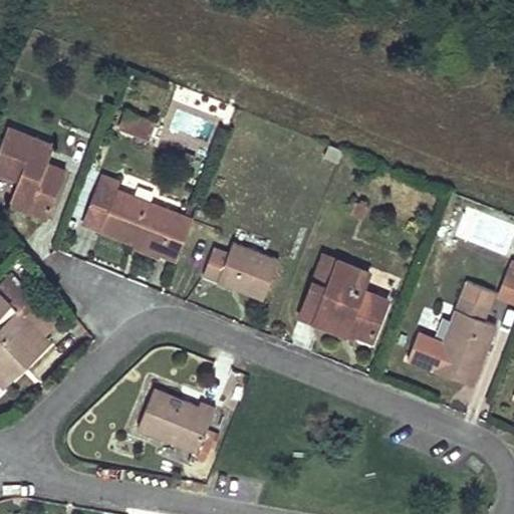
[(126,98),(138,102),(141,93),(131,89),(126,98)]
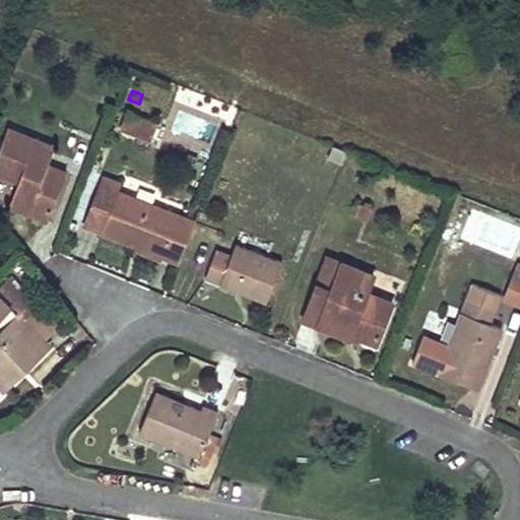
[(121,127),(127,130),(133,114),(127,112),(121,127)]
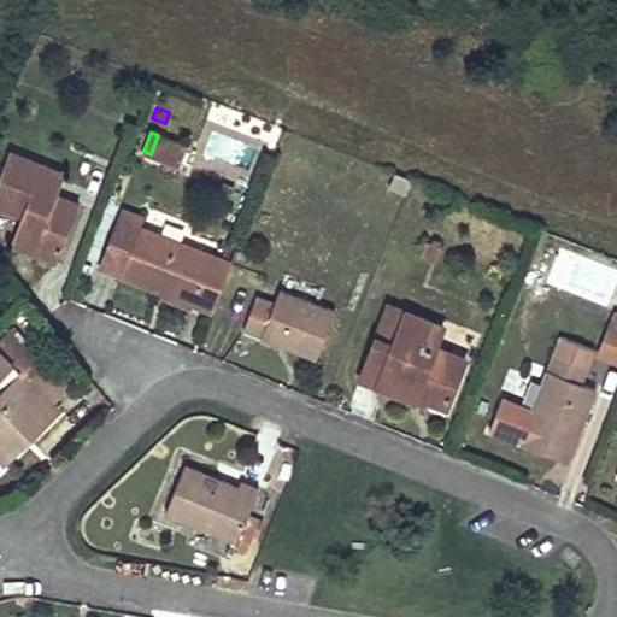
[(158,135),(151,154),(181,165),(187,146),(158,135)]
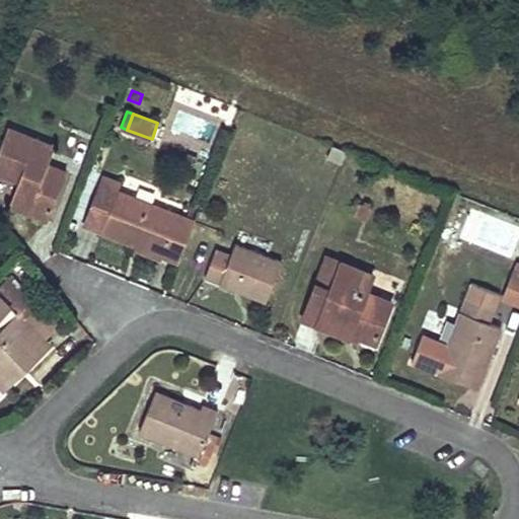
[(28,157),(36,138),(8,128),(0,147),(0,173),(18,181),(9,206),(48,220),(66,171),(48,164),(28,157)]
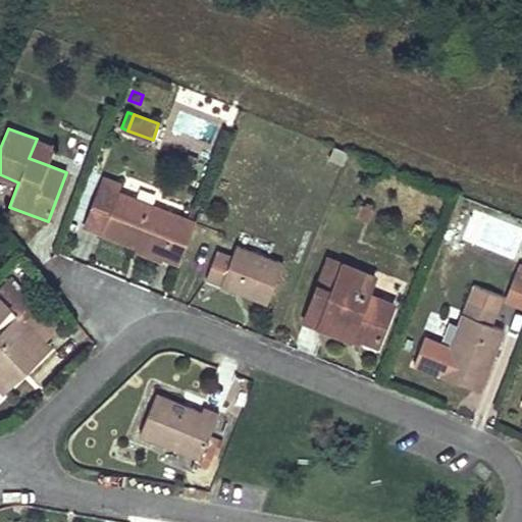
[(55,147),(37,139),(29,158),(48,165),(55,147)]
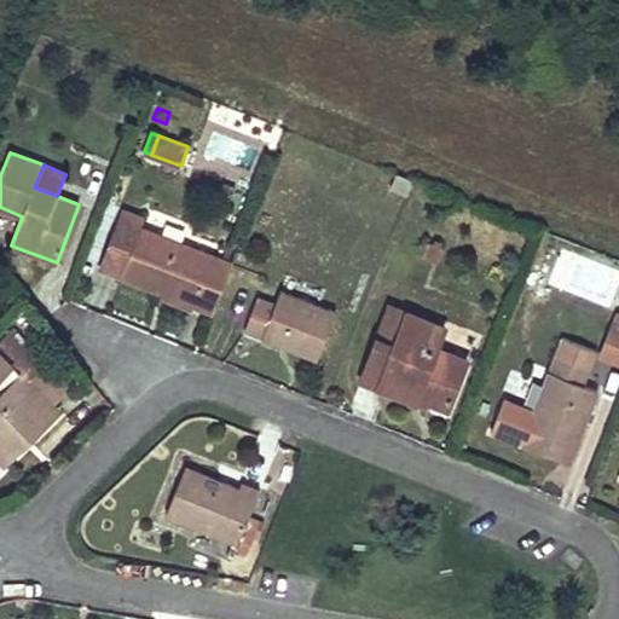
[(408,196),(414,180),(397,173),(391,190),(408,196)]
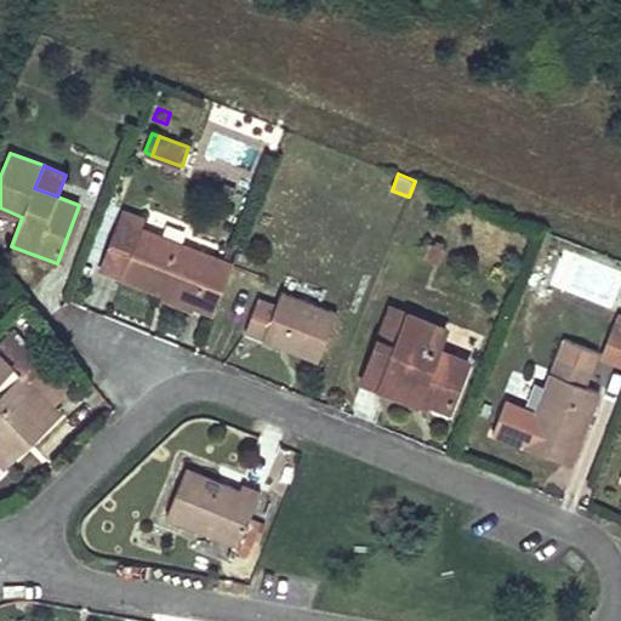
[(102,269),(157,291),(195,306),(215,313),(233,265),(142,229),(146,220),(124,212),(102,269)]
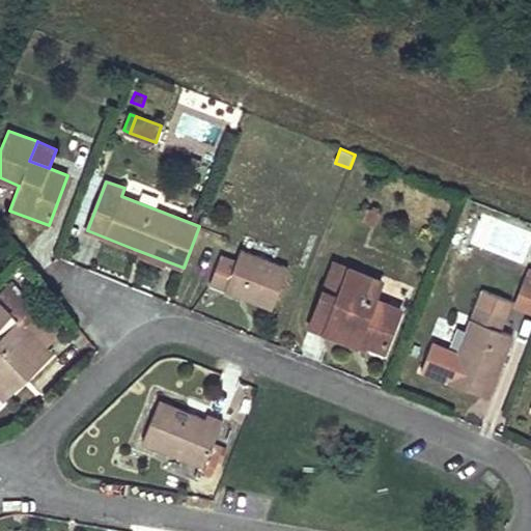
[(362,220),(376,226),(382,213),(367,207),(362,220)]
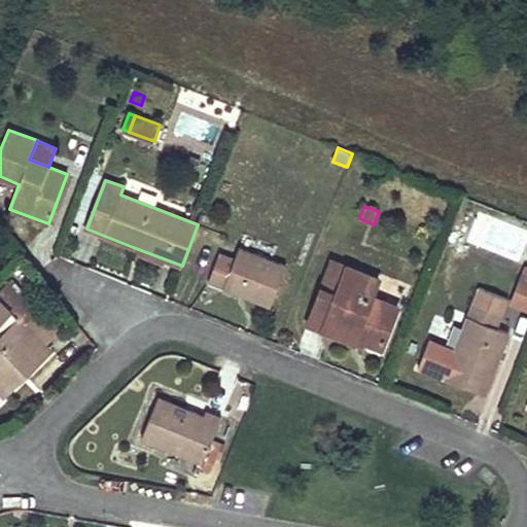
[(271,307),(286,266),(239,247),(239,248),(224,243),(208,283),(271,307)]
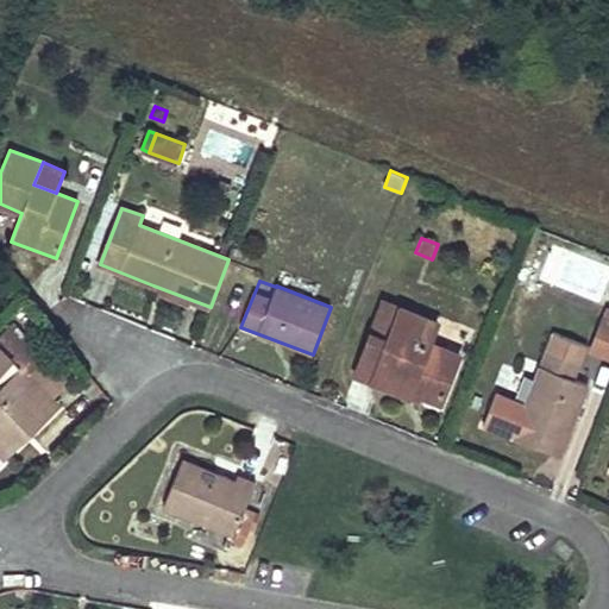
[(192,300),(154,286),(151,293),(189,307),(192,300)]
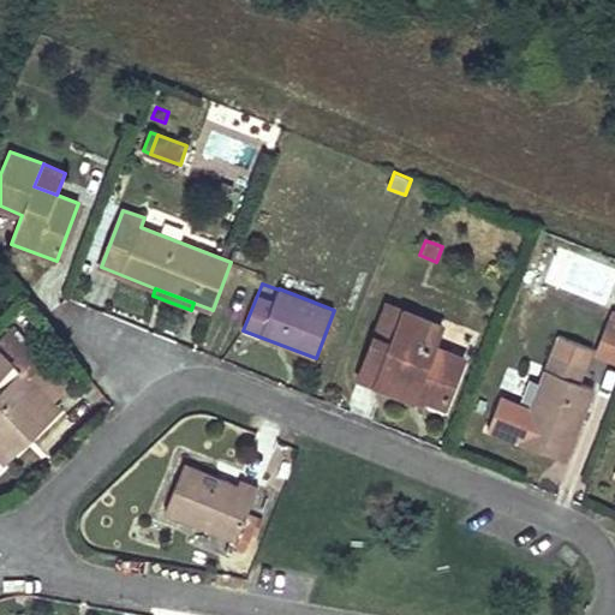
[(388,305),(376,336),(393,344),(405,311),(388,305)]
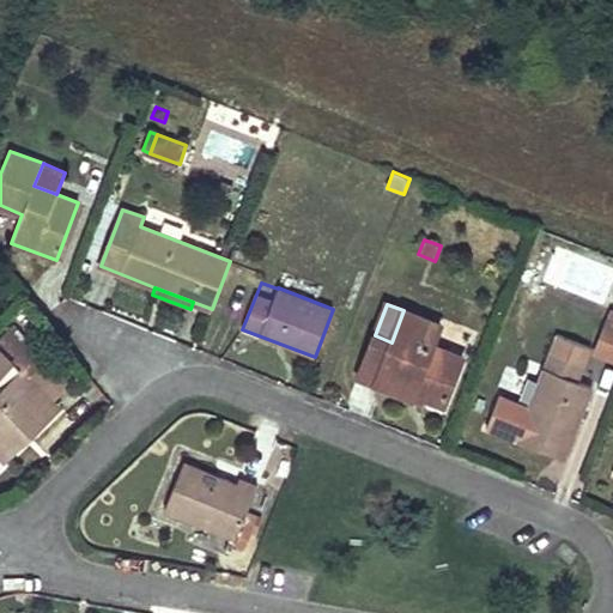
[(392,343),(375,335),(358,377),(413,398),(414,393),(444,404),(463,357),(432,345),(441,325),(404,310),(392,343)]
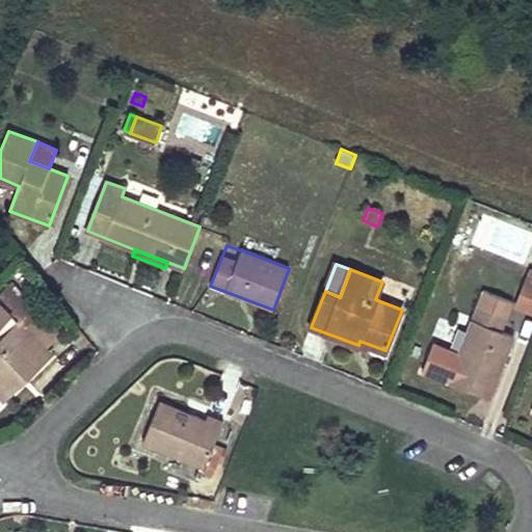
[(29,327),(45,312),(14,280),(0,292),(0,404),(7,398),(5,396),(1,392),(23,372),(27,376),(53,352),(46,345),(29,327)]
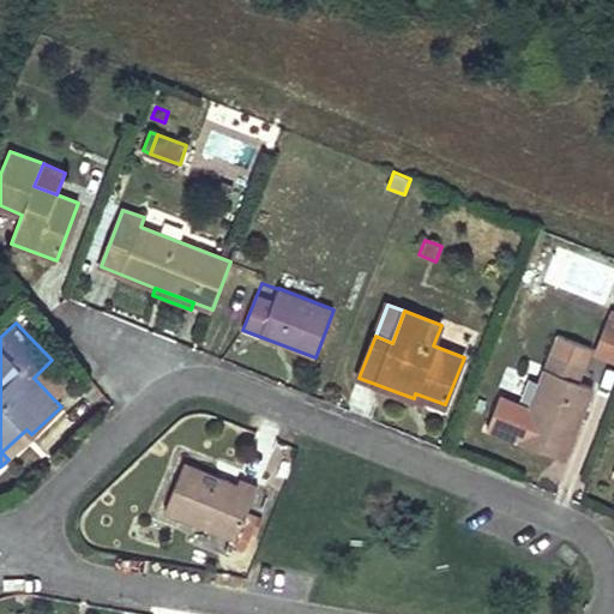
[(593,349),(560,335),(517,440),(565,459),(594,387),(579,383),(593,349)]
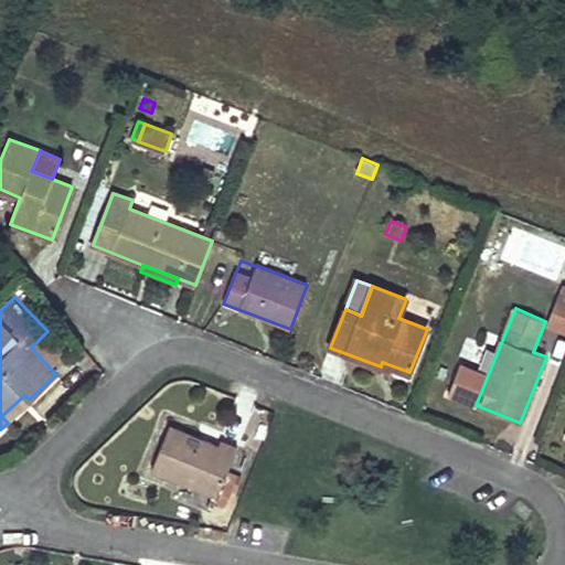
[(65,351),(48,331),(31,348),(49,366),(65,351)]
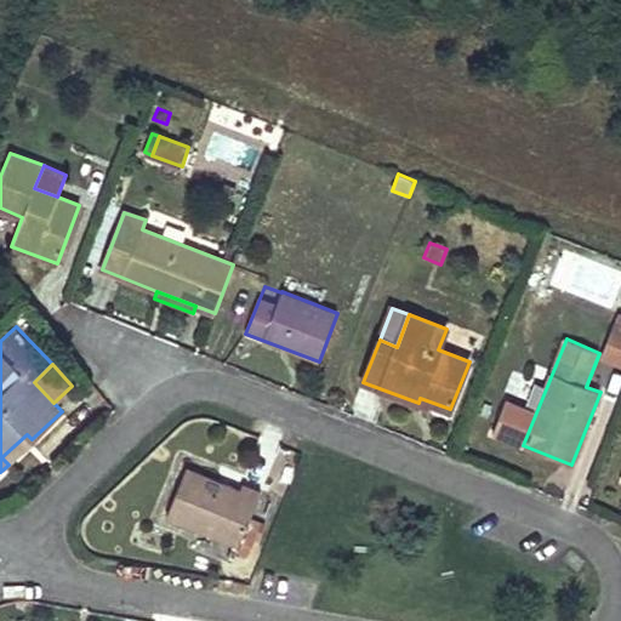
[(6,462),(32,439),(27,434),(1,457),(6,462)]
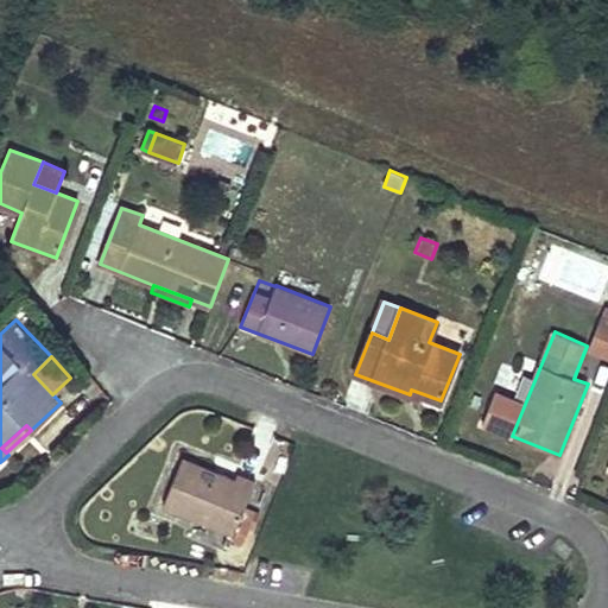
[(255,481),(238,474),(235,481),(183,458),(163,506),(233,536),(255,481)]
